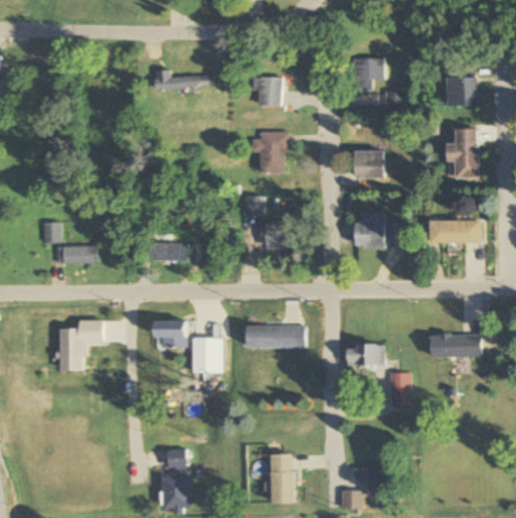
[(382,59),(353,59),(353,91),(372,91),(372,80),(382,80),(382,59)]
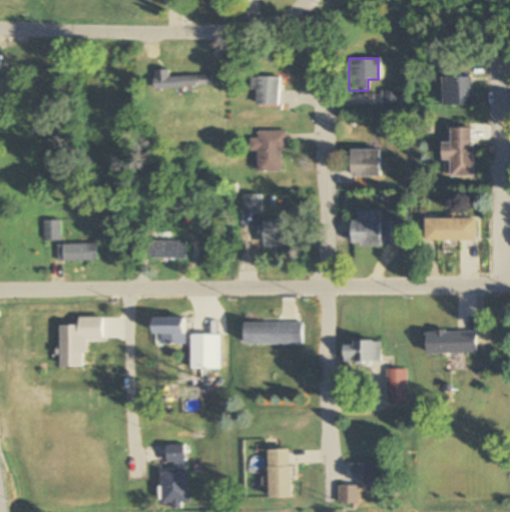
[(207,86),(207,77),(166,77),(166,70),(153,70),(153,87),(207,86)]
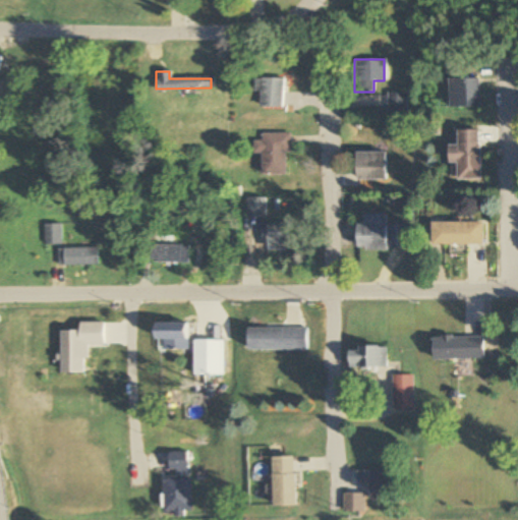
[(259,93),(259,107),(282,107),(282,78),(253,78),(253,93),(259,93)]
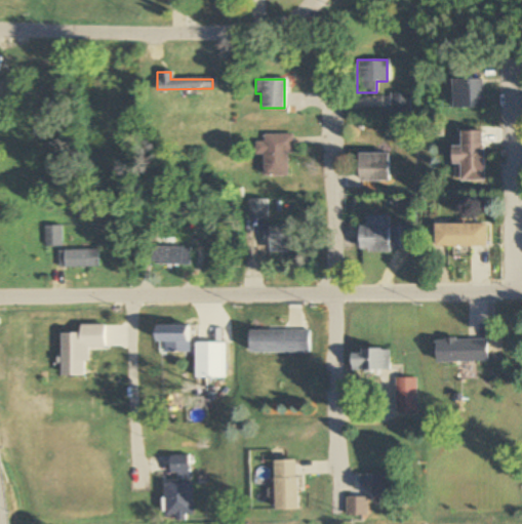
[(451,79),(451,108),(482,108),(482,79),(451,79)]
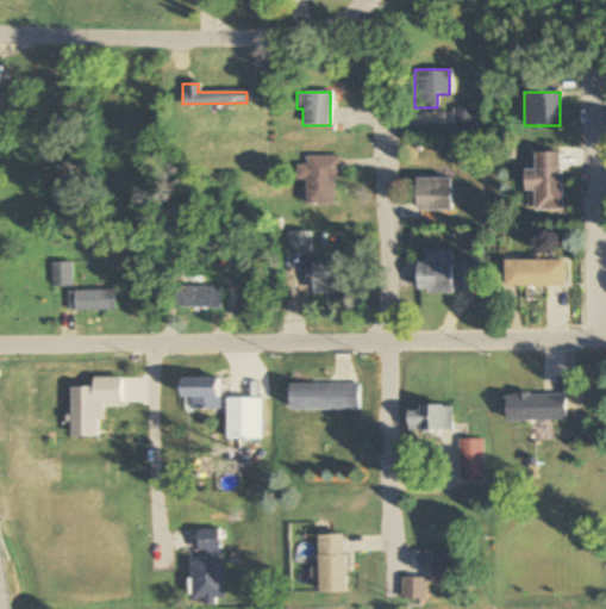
[(472,109),(450,109),(450,130),(472,130),(472,109)]
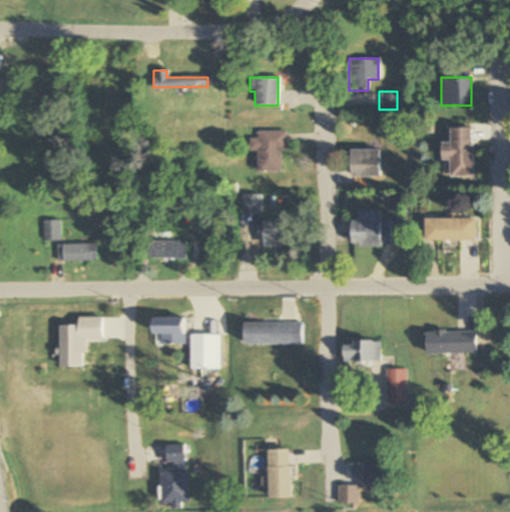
[(471,175),(470,127),(449,127),(449,142),(442,142),(443,175),(471,175)]
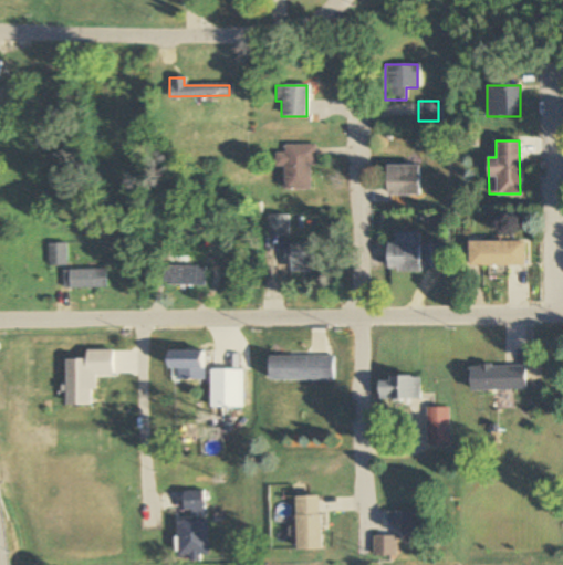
[(283,166),(283,189),(312,189),(312,144),(283,144),(283,153),(274,153),(274,166),(283,166)]
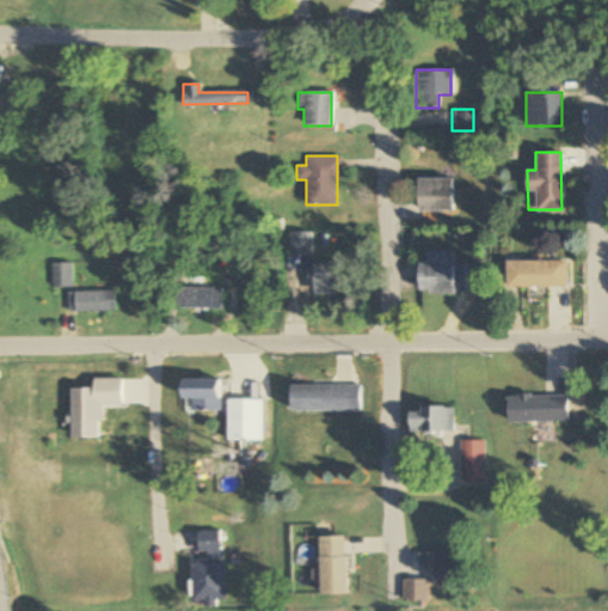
[(452,177),(416,177),(416,212),(452,212),(452,177)]
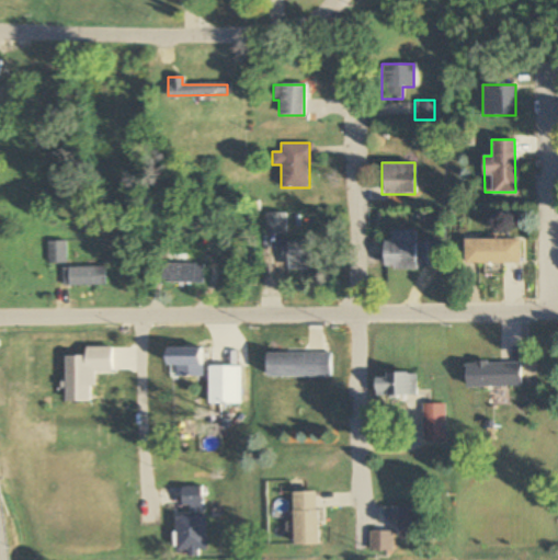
[(264,233),(284,233),(284,214),(264,214),(264,233)]
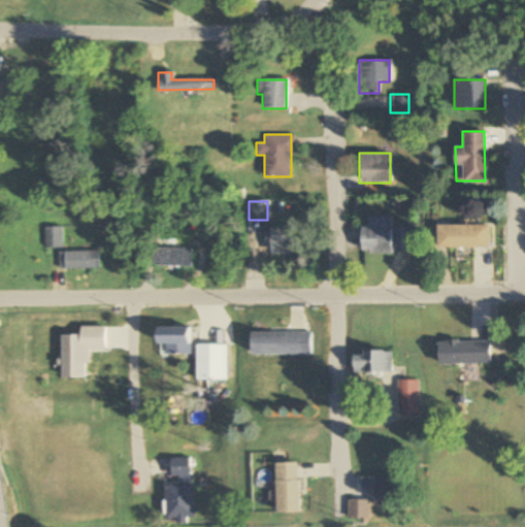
[(390,216),(366,216),(366,226),(360,226),(360,252),(390,252),(390,216)]
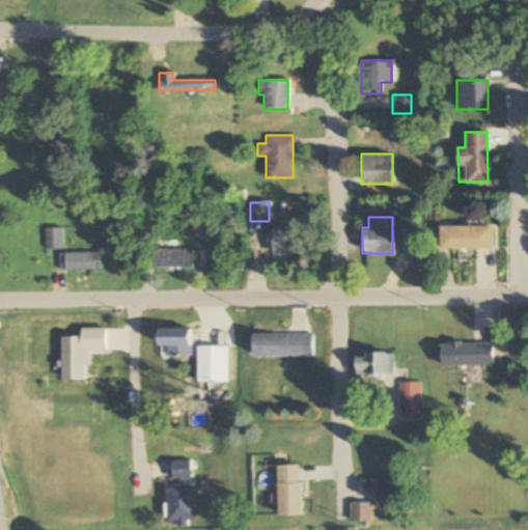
[(438,225),(438,249),(491,249),(491,225),(438,225)]
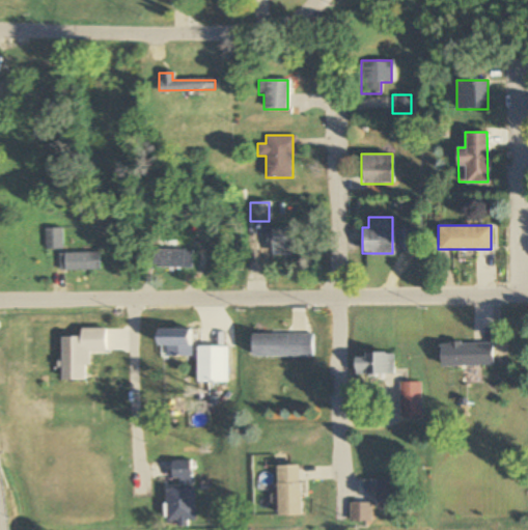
[(270,255),(293,255),(293,227),(270,227),(270,255)]
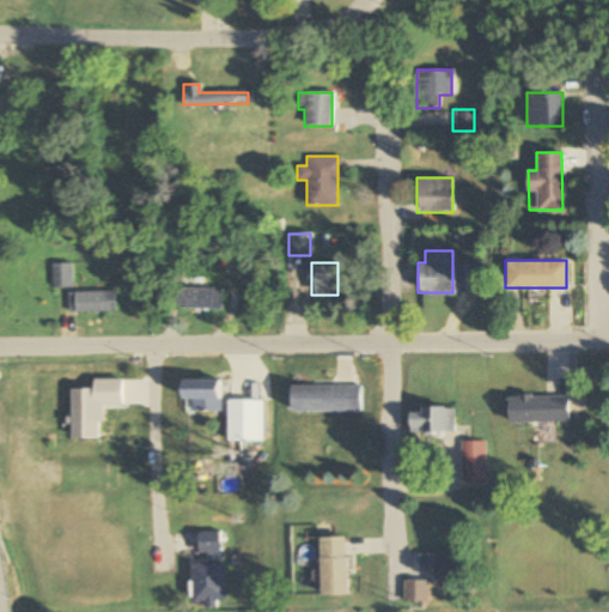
[(175,309),(219,310),(220,288),(208,288),(209,271),(176,271),(175,309)]
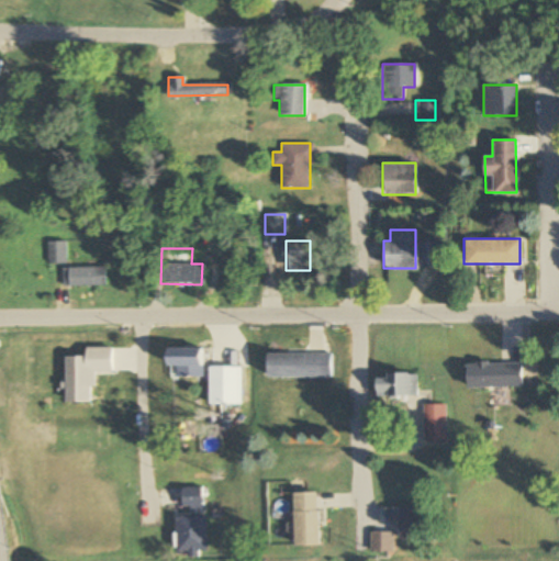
[(67,287),(104,287),(104,267),(67,267),(67,287)]
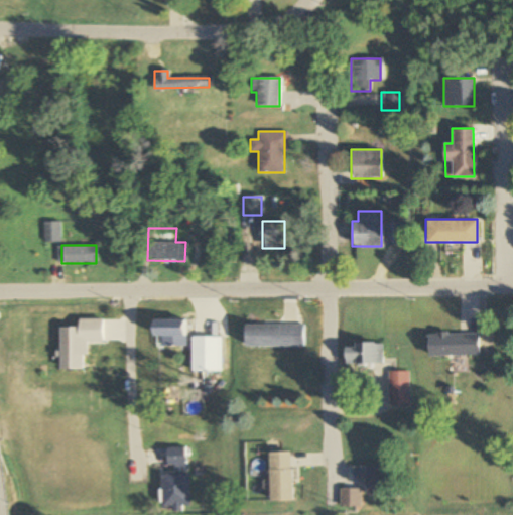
[(58,328),(58,370),(84,369),(84,342),(102,342),(101,318),(77,318),(77,327),(58,328)]
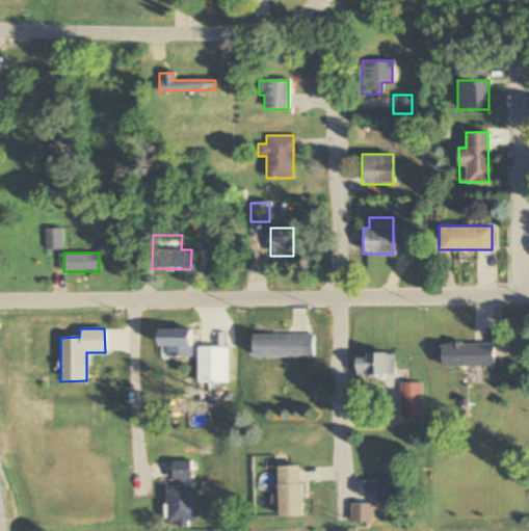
[(164,347),(164,357),(190,357),(190,328),(158,328),(158,347),(164,347)]
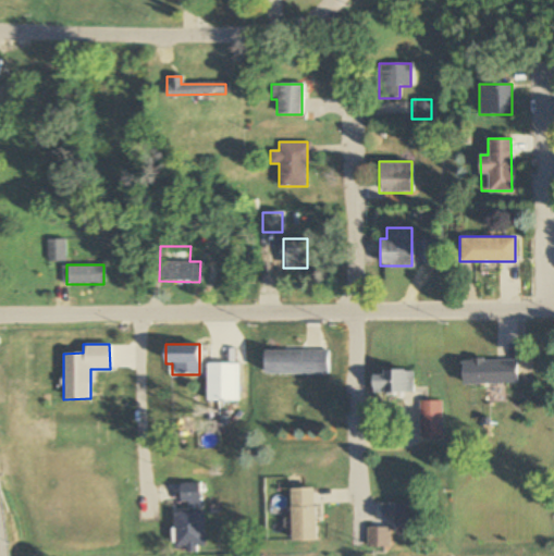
[(262,349),(262,373),(317,373),(317,349),(262,349)]
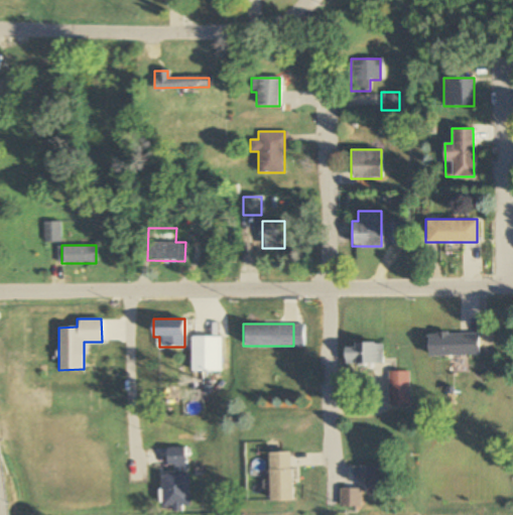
[(427,333),(427,355),(476,355),(476,333),(427,333)]
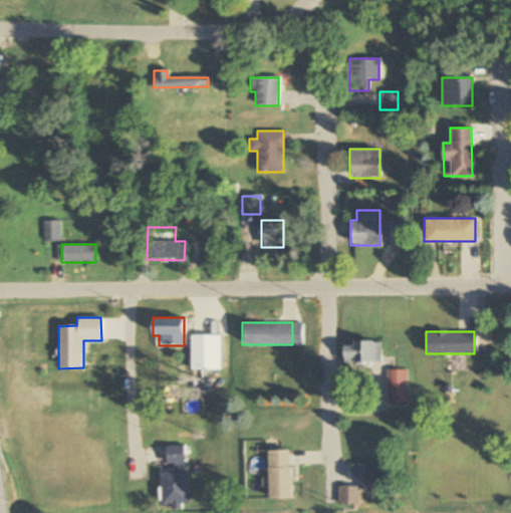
[(216,370),(216,334),(189,334),(189,370),(216,370)]
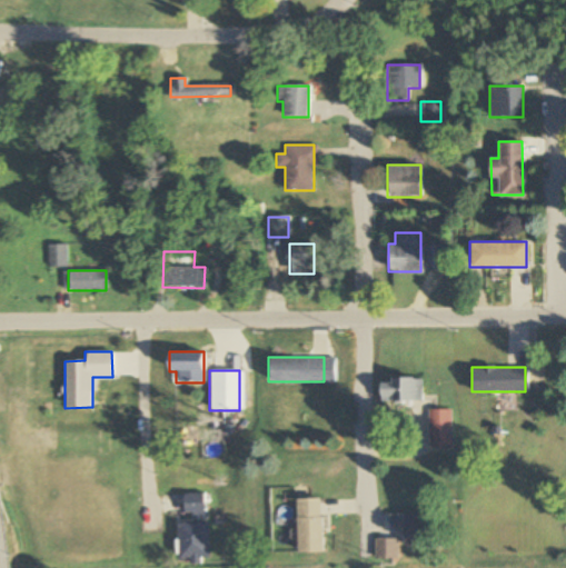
[(420,378),(380,378),(380,401),(420,401),(420,378)]
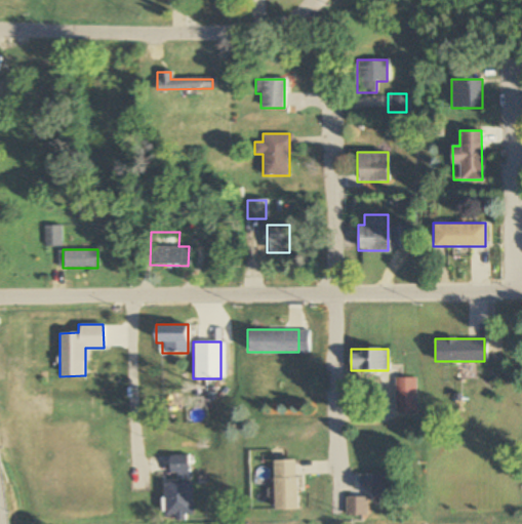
[(393,412),(412,412),(412,376),(393,376),(393,412)]
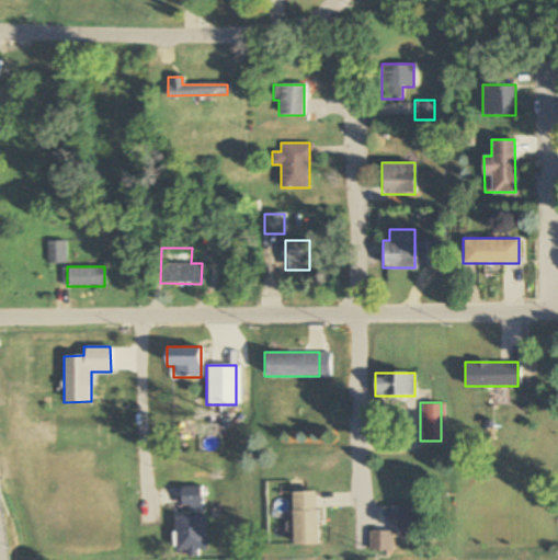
[(293,546),(317,546),(316,492),(292,492),(293,546)]
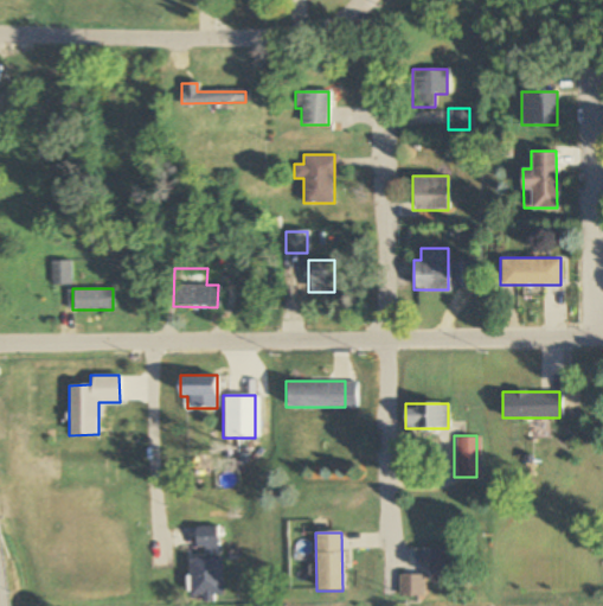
[(455,547),(428,547),(428,584),(455,584),(455,547)]
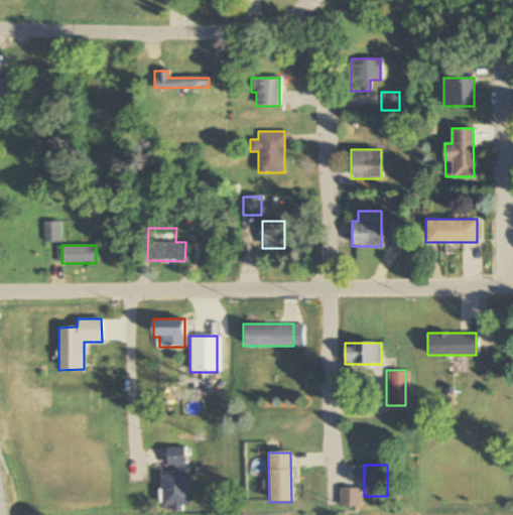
[(159,507),(187,507),(187,474),(159,474),(159,507)]
